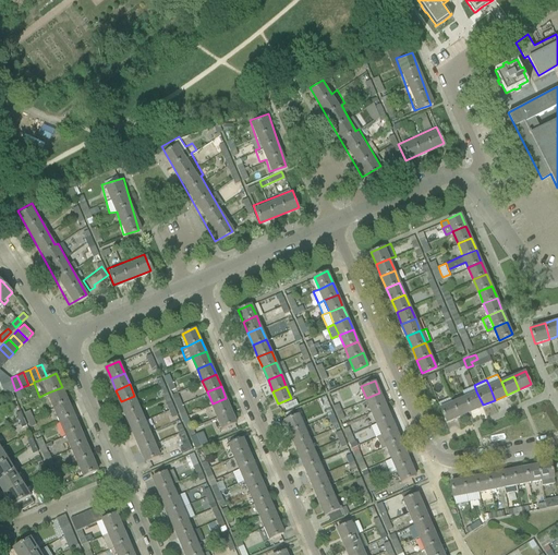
[(22,387),(15,390),(19,398),(25,395),(22,387)]
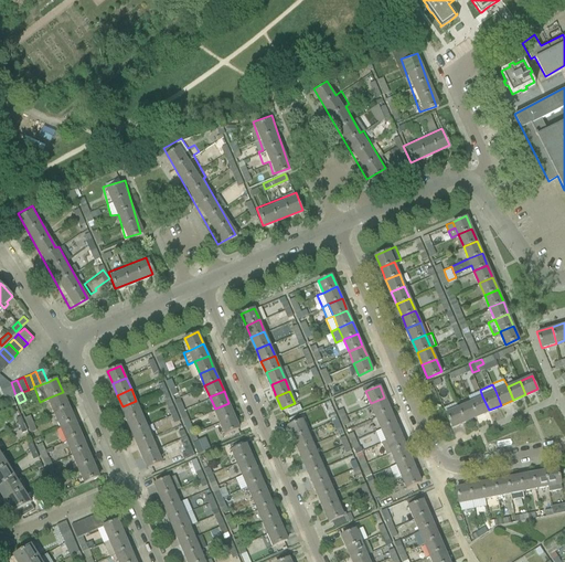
[(49,398),(55,412),(68,405),(63,392),(49,398)]
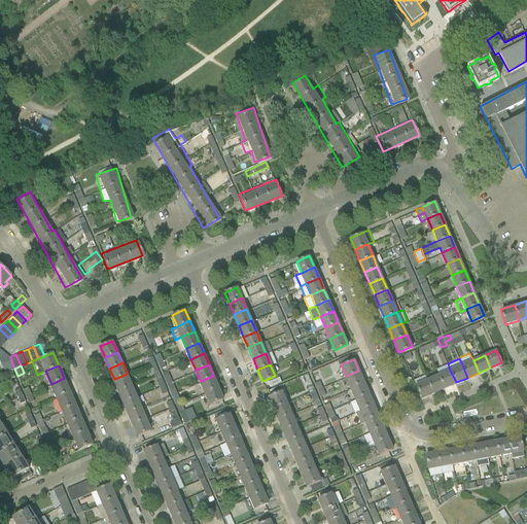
[(450,370),(438,375),(445,387),(456,382),(450,370)]
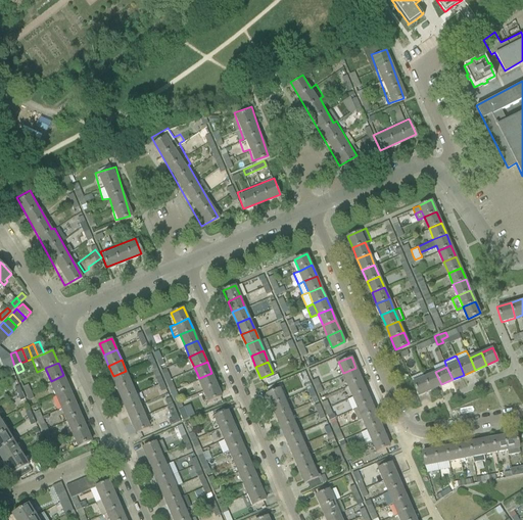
[(343,373),(348,384),(361,379),(355,368),(343,373)]
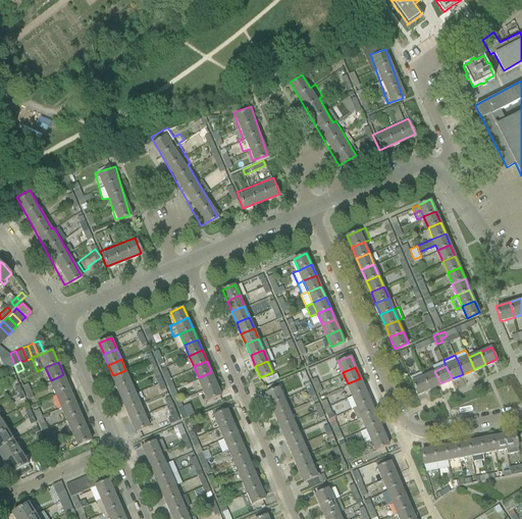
[(113,375),(117,386),(131,381),(125,370),(113,375)]
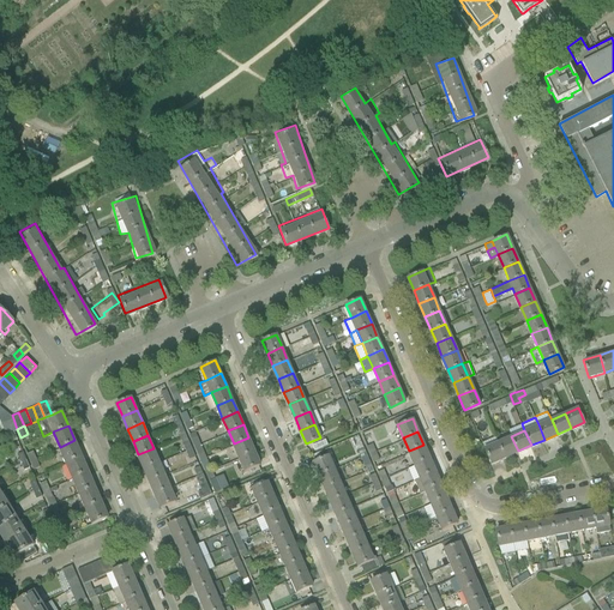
[(495,435),(482,441),(485,448),(491,463),(505,457),(498,442),(495,435)]
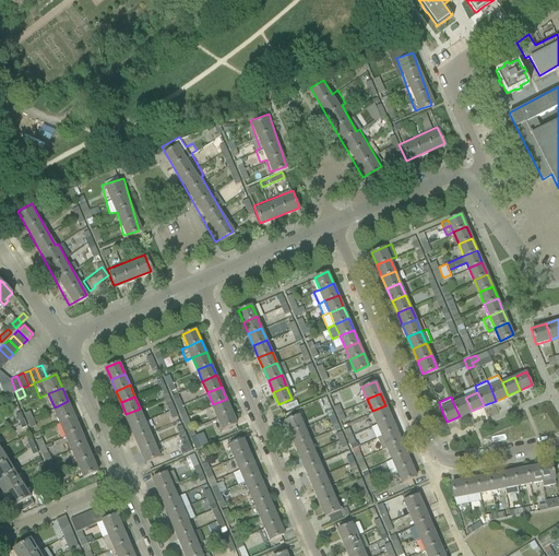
[(465,398),(453,403),(460,416),(472,411),(465,398)]
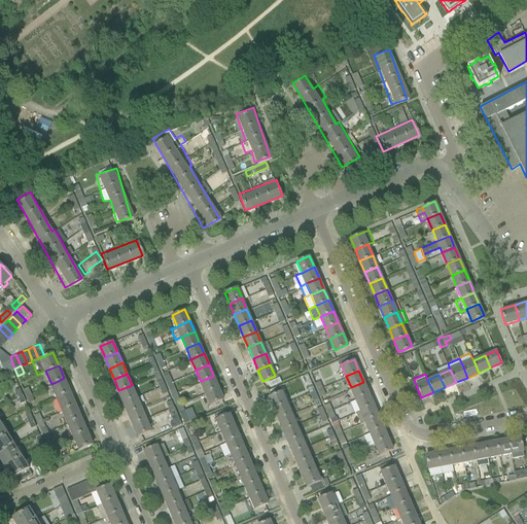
[(201,381),(205,392),(218,387),(213,376),(201,381)]
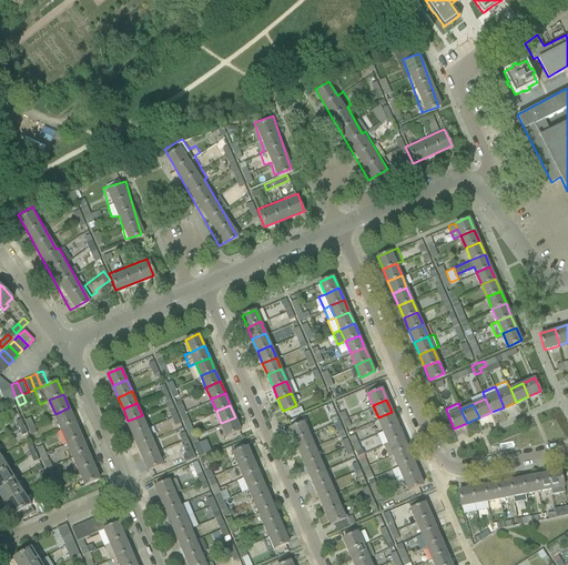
[(301,405),(288,411),(291,415),(303,410),(301,405)]
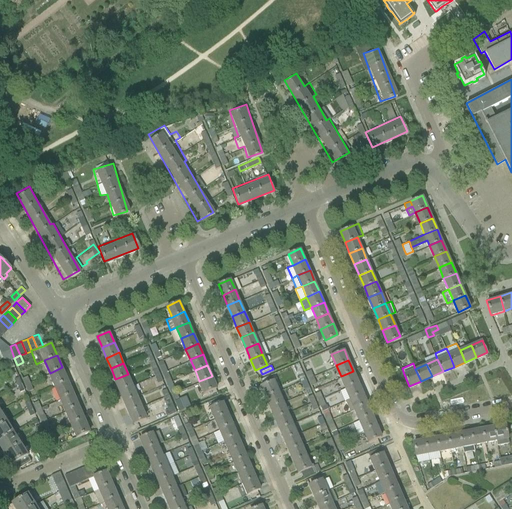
[(50,373),(55,385),(68,380),(62,367),(50,373)]
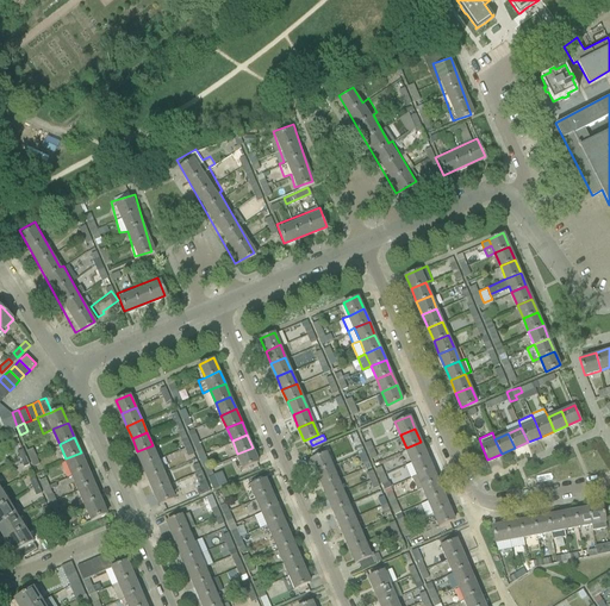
[(406,448),(411,461),(427,454),(421,442),(406,448)]
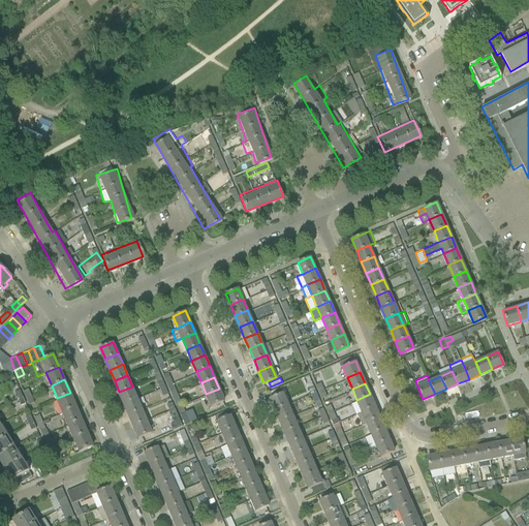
[(119,392),(124,403),(136,397),(132,387),(119,392)]
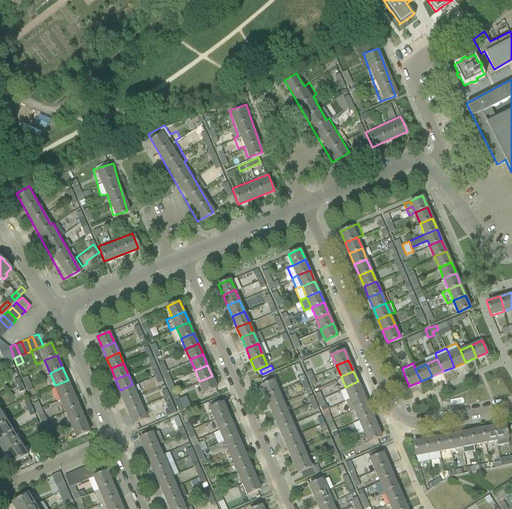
[(212,376),(199,381),(204,392),(216,386),(212,376)]
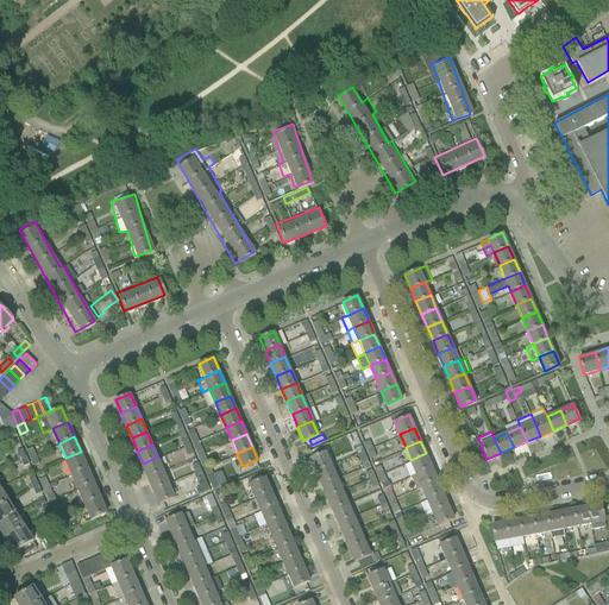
[(313,457),(311,458),(316,471),(331,464),(326,451),(313,457)]
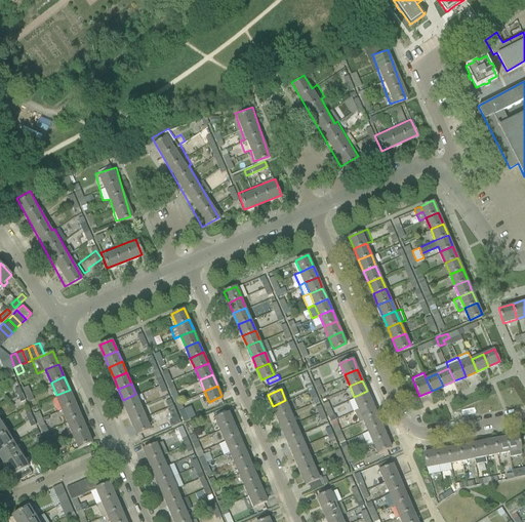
[(56,395),(63,408),(75,402),(70,390),(56,395)]
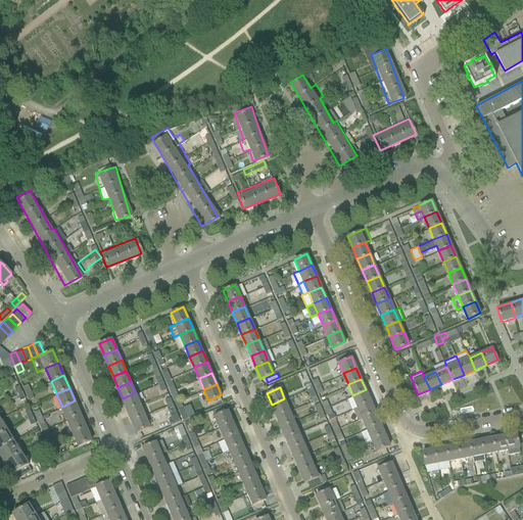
[(352,395),(358,406),(370,400),(366,389),(352,395)]
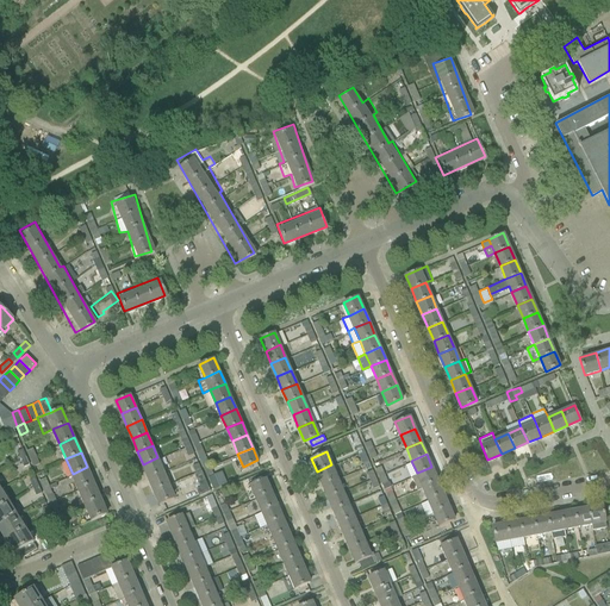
[(143,464),(149,478),(163,470),(157,457),(143,464)]
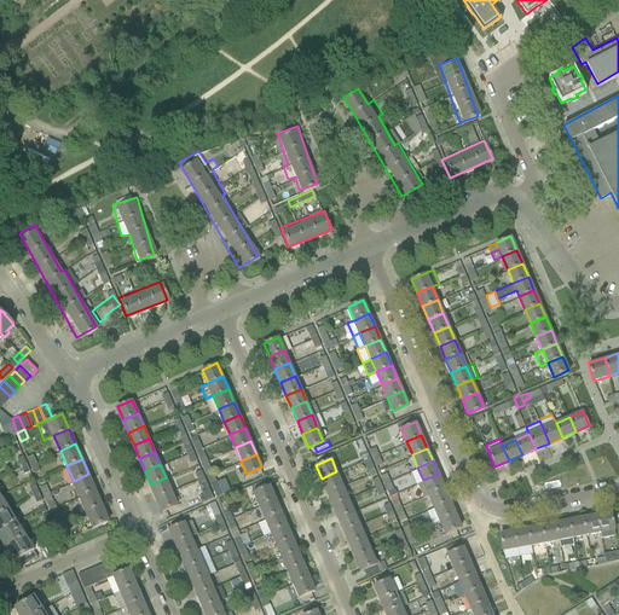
[(202,468),(195,471),(198,479),(204,476),(202,468)]
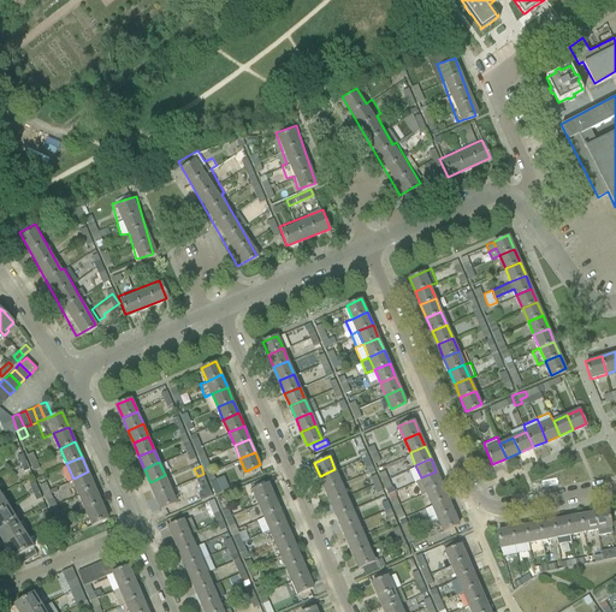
[(320,476),(326,488),(341,482),(335,469),(320,476)]
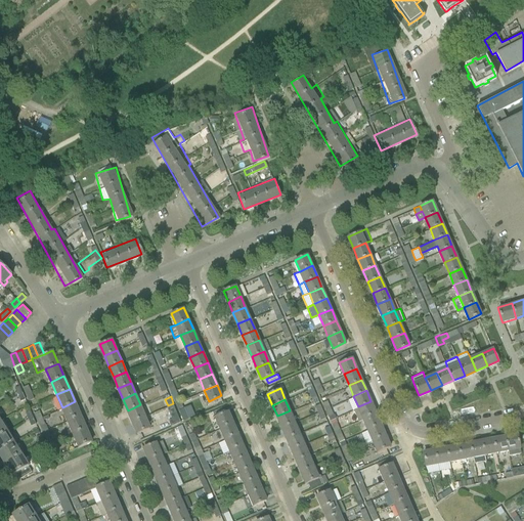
[(62,407),(68,420),(81,415),(75,401),(62,407)]
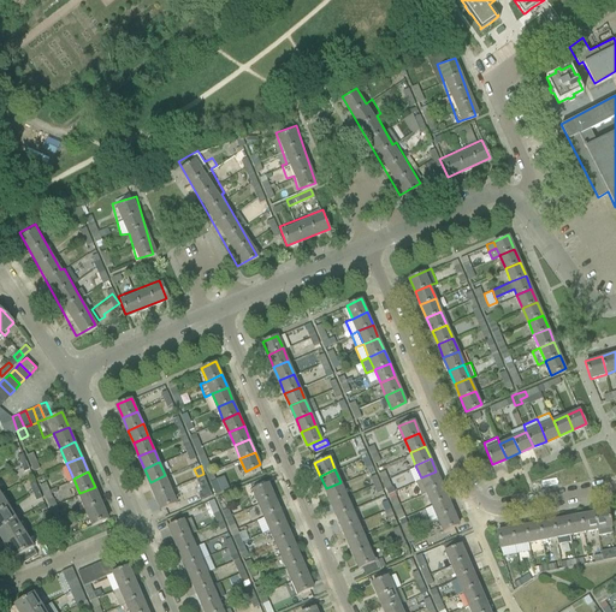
[(421,493),(427,491),(442,485),(436,471),(421,477),(416,480),(421,493)]
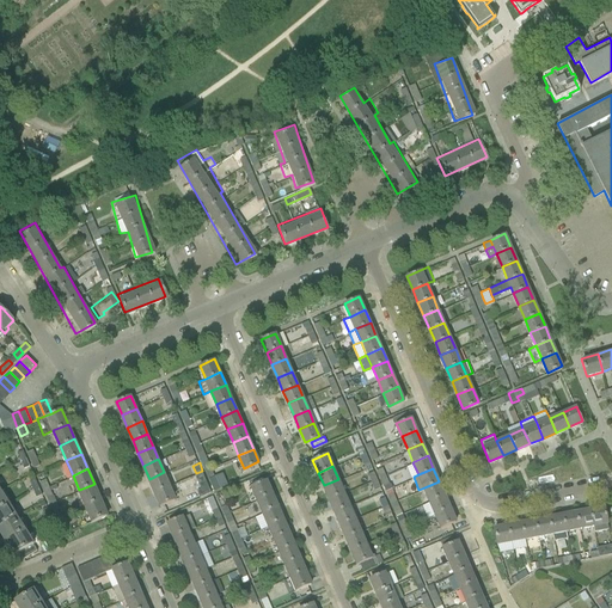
[(212,491),(202,471),(196,473),(195,474),(201,487),(197,490),(201,496),(212,491)]
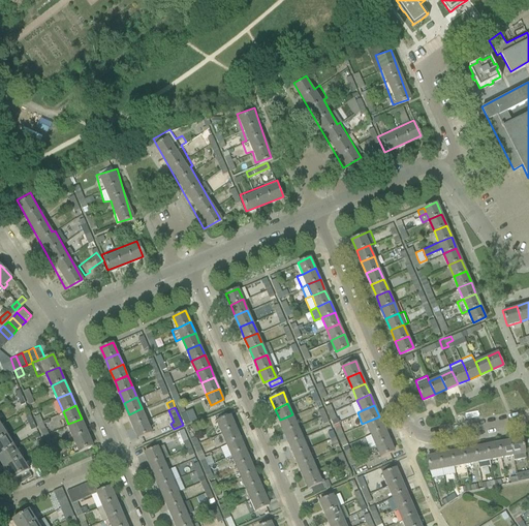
[(129,414),(133,425),(147,420),(142,408),(129,414)]
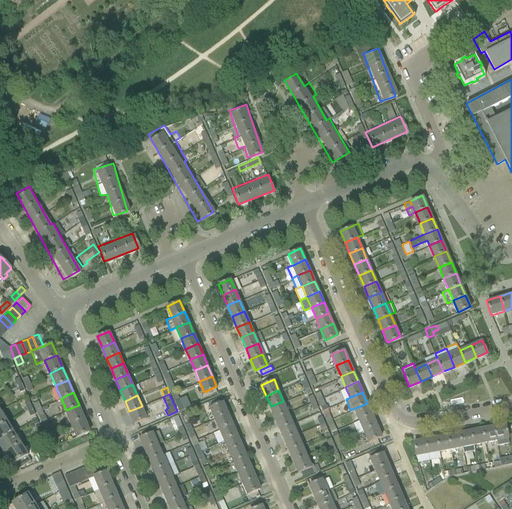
[(210,407),(215,417),(227,412),(223,401),(210,407)]
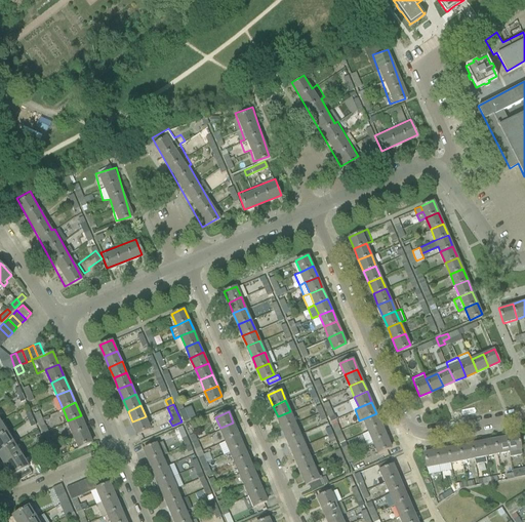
[(278,416),(282,428),(295,423),(290,411),(278,416)]
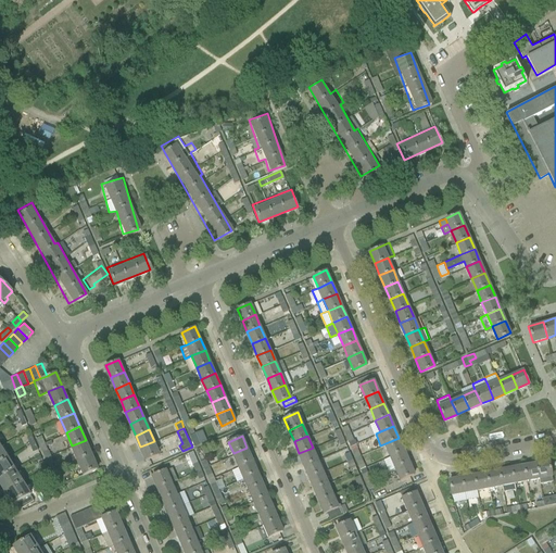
[(386,443),(390,455),(404,449),(399,438),(386,443)]
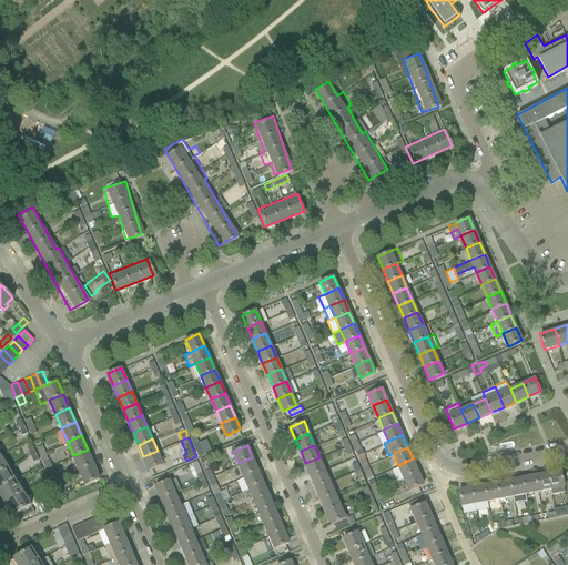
[(73,455),(79,470),(93,463),(88,450),(73,455)]
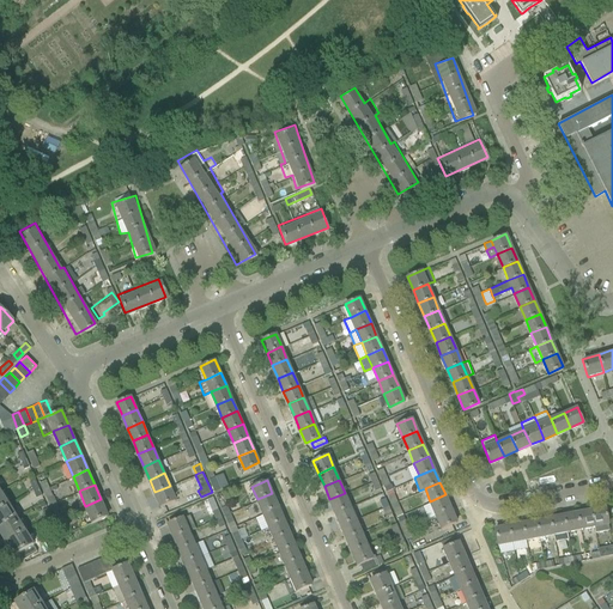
[(170,486),(155,492),(161,505),(175,499),(170,486)]
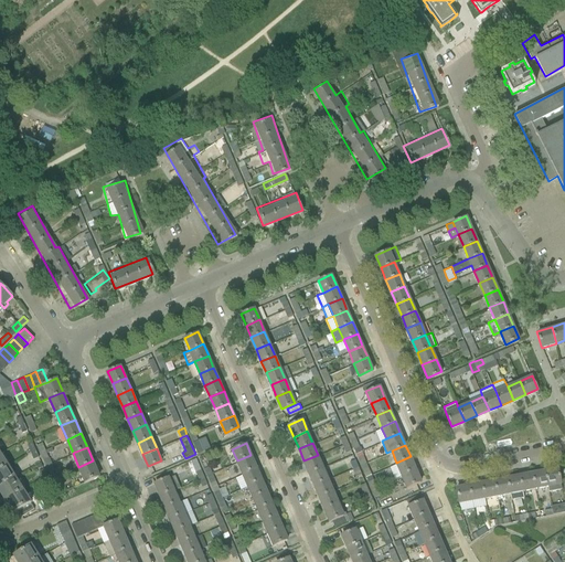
[(237,460),(243,473),(256,467),(251,455),(237,460)]
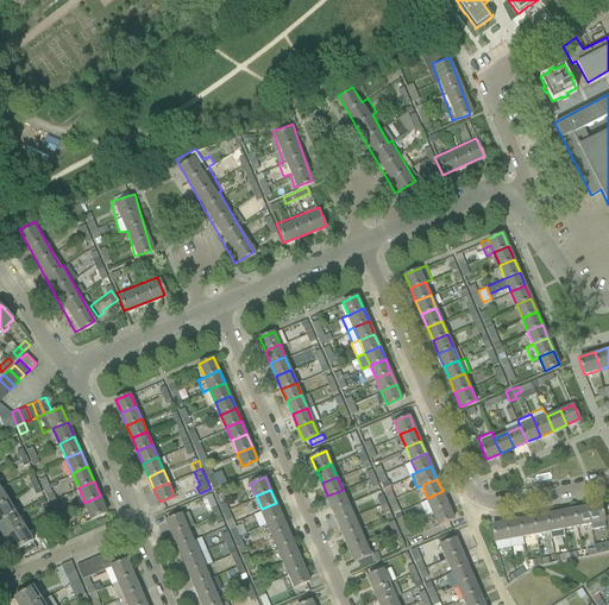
[(327,496),(333,509),(347,502),(343,490),(327,496)]
